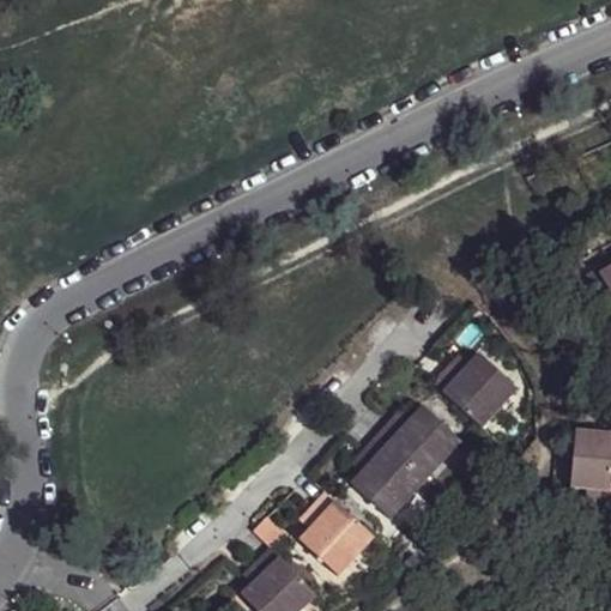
[(610,296),(610,260),(594,271),(592,264),(581,270),(597,296),(606,289),(610,296)]
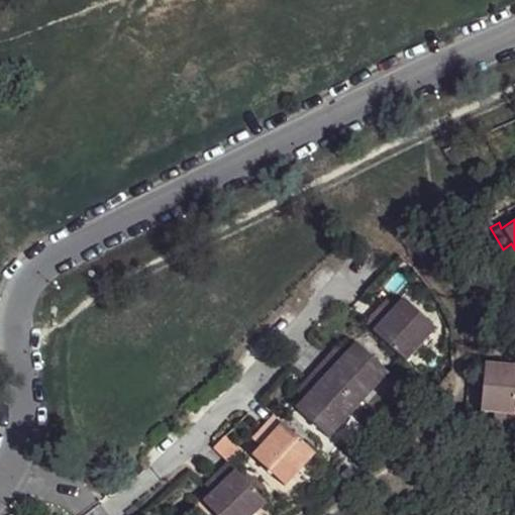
[(389,316),(383,309),(368,326),(409,365),(439,330),(405,299),(389,316)]
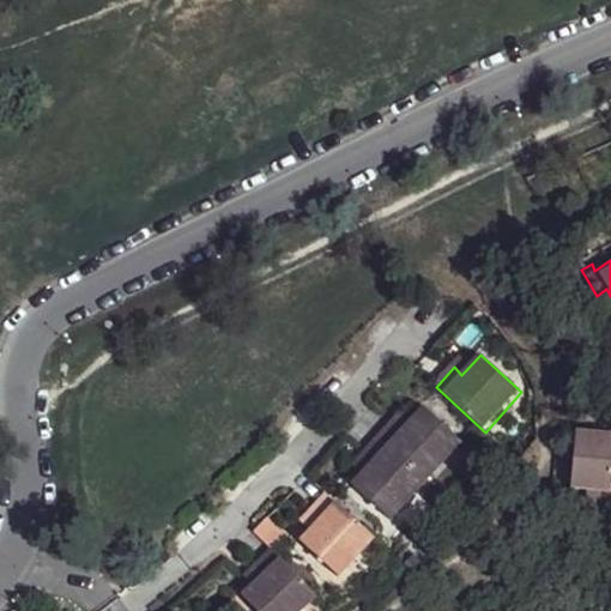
[(470,367),(460,358),(454,367),(461,375),(470,367)]
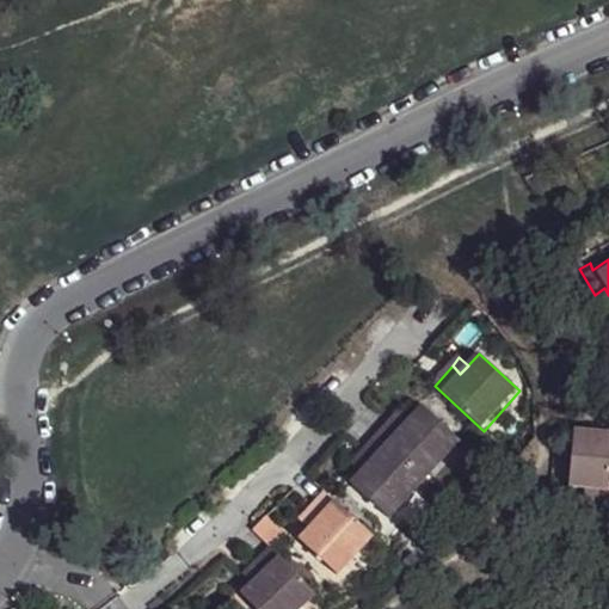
[(376,436),(424,479),(460,438),(420,404),(410,416),(404,423),(394,414),(376,436)]
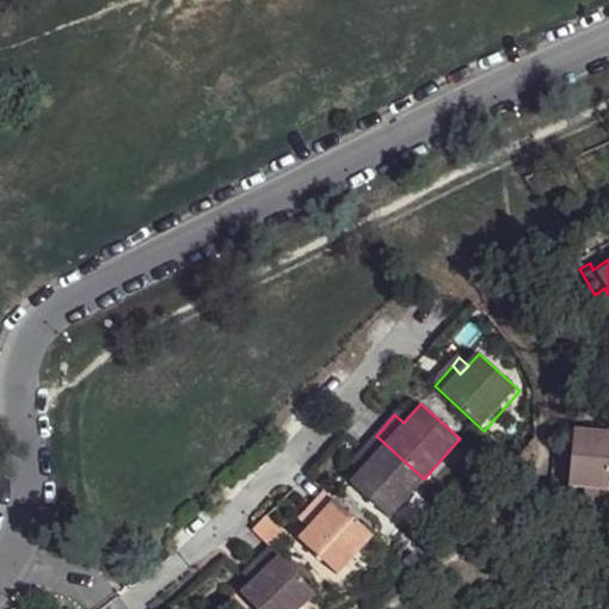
[(410,416),(403,406),(394,414),(404,423),(410,416)]
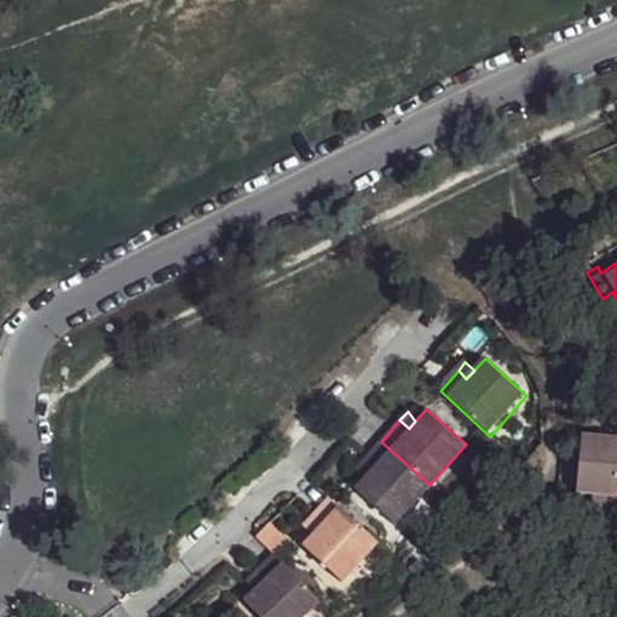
[(576,492),(594,494),(616,495),(616,424),(615,424),(613,434),(612,442),(600,440),(583,439),(576,492)]
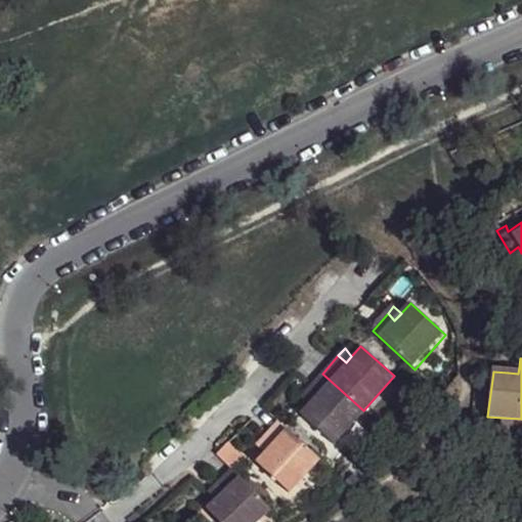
[(519,367),(508,365),(508,373),(518,374),(519,367)]
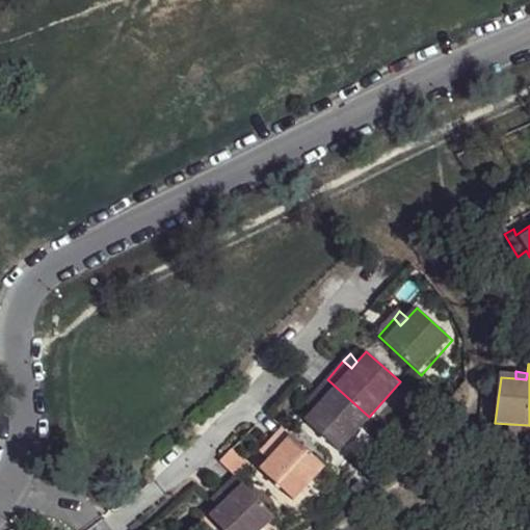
[(302,421),(335,451),(369,417),(327,379),(311,394),(319,403),(313,409),(302,421)]
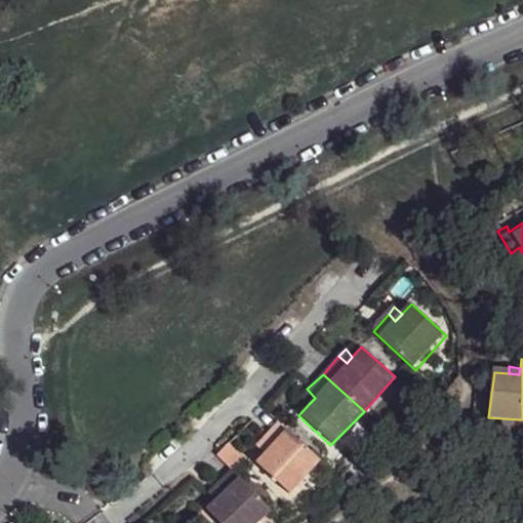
[(315,398),(307,389),(300,397),(309,404),(315,398)]
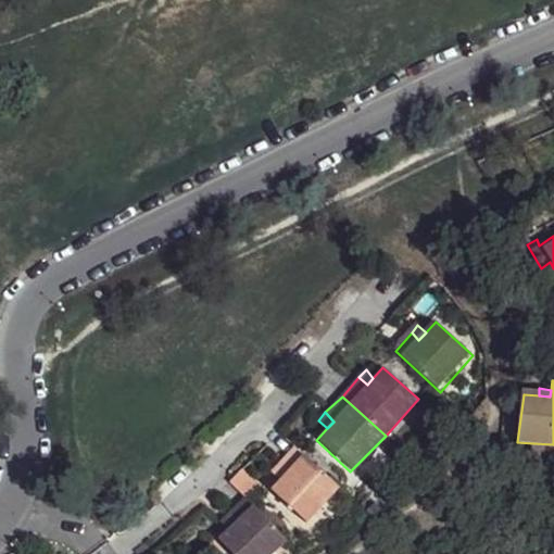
[(553,447),(553,444),(533,443),(531,454),(553,455),(553,447)]
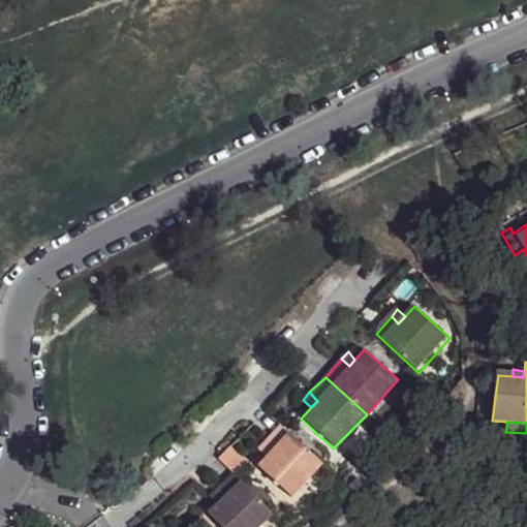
[(320,464),(278,425),(264,441),(272,450),(265,456),(255,465),(287,496),(320,464)]
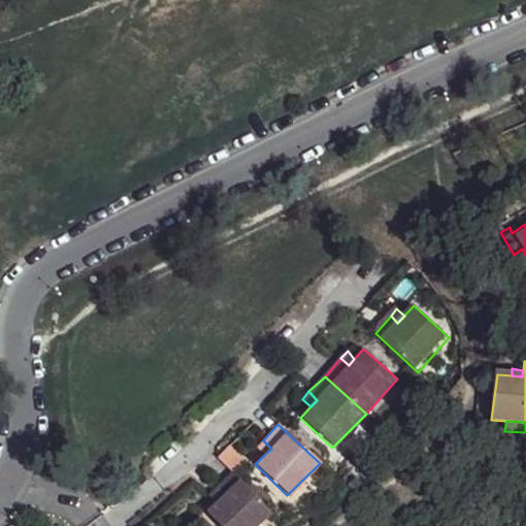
[(271,449),(263,440),(256,448),(264,455),(271,449)]
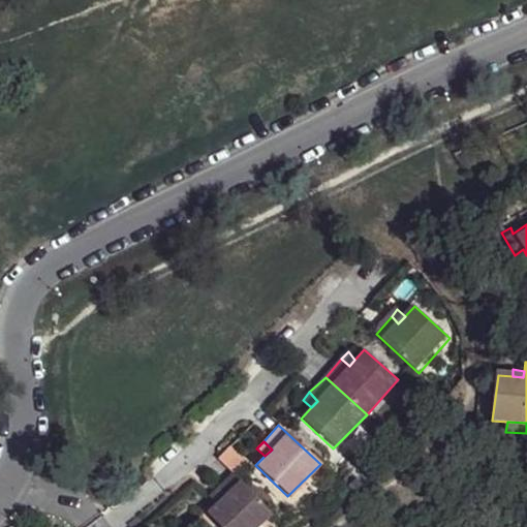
[(228,446),(217,457),(233,471),(243,461),(228,446)]
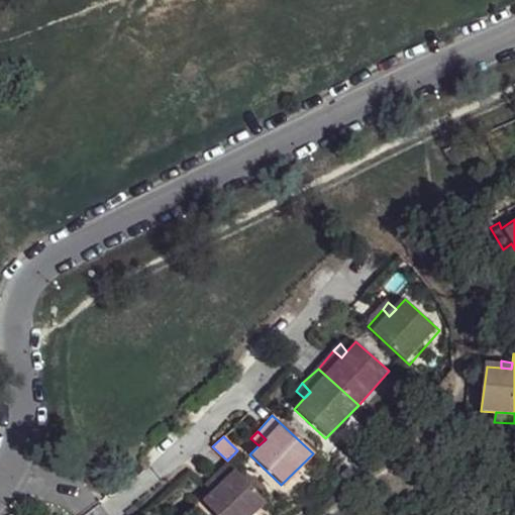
[(201,500),(214,514),(249,514),(266,500),(227,460),(209,479),(216,487),(210,492),(201,500)]
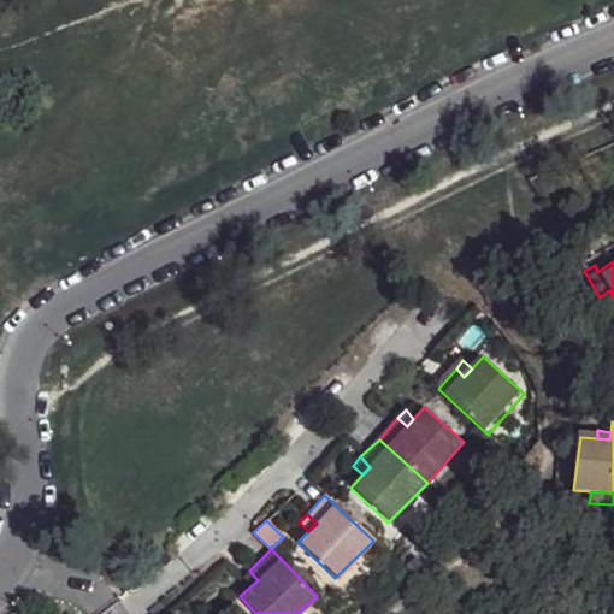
[(249,571),(241,578),(251,586),(258,580),(249,571)]
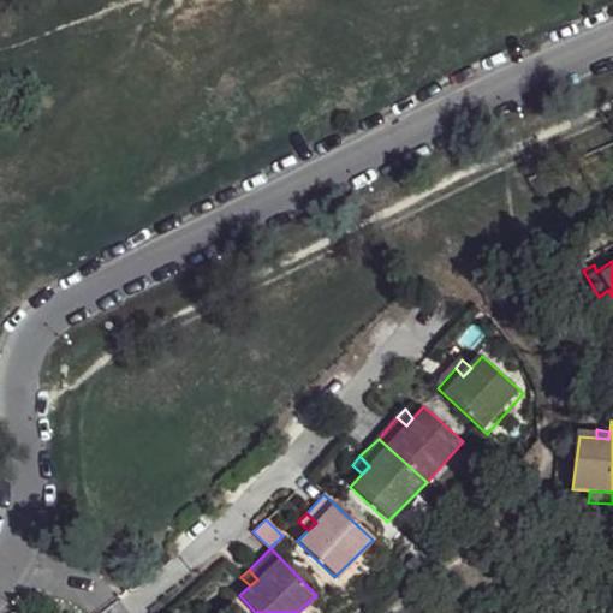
All buildings are outlined.
